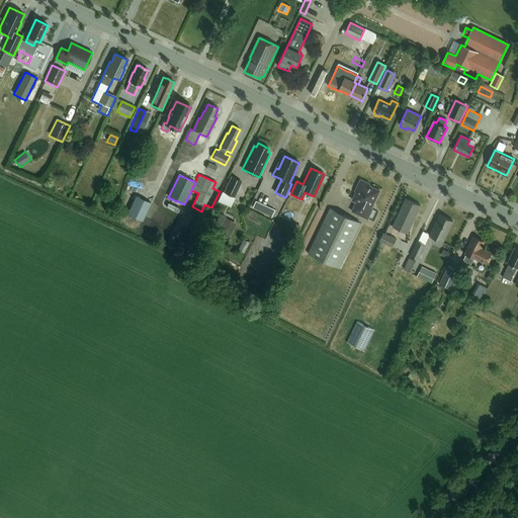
[(231,177),(224,192),(234,197),(241,182),(231,177)]
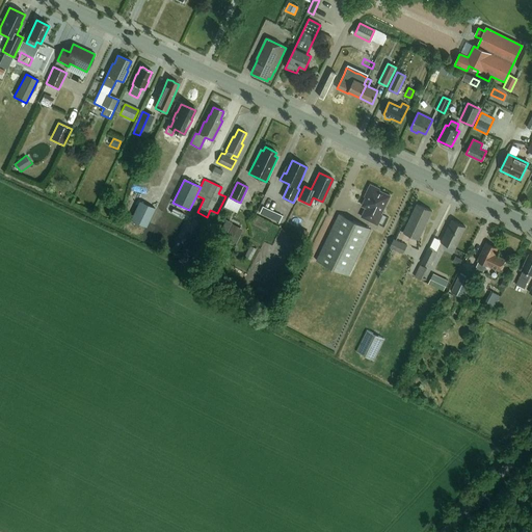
[(380,189),(371,185),(367,192),(368,193),(362,206),(366,208),(362,217),(377,225),(382,216),(381,215),(391,196),(379,191),(380,189)]
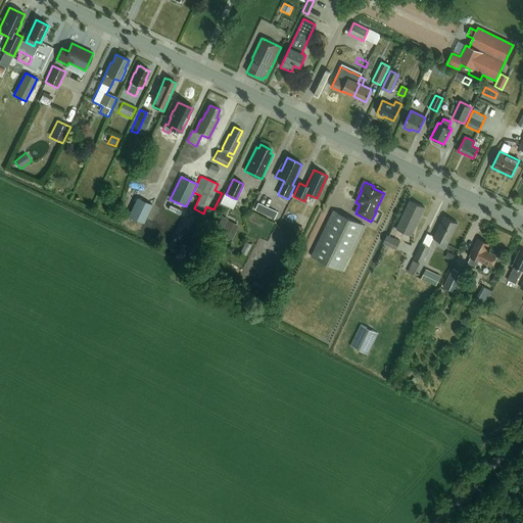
[(152,205),(137,198),(129,216),(144,224),(152,205)]
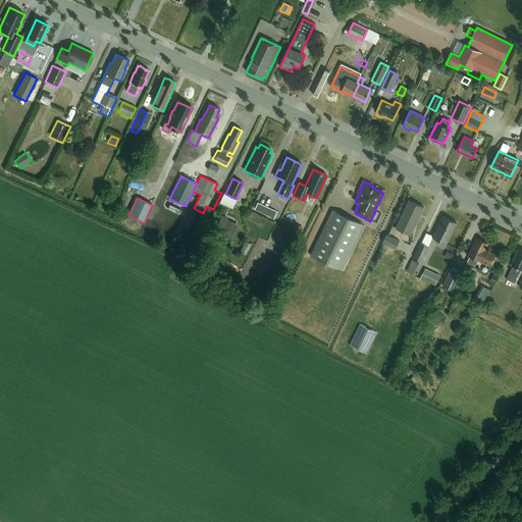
[(424,208),(409,201),(396,228),(411,236),(424,208)]
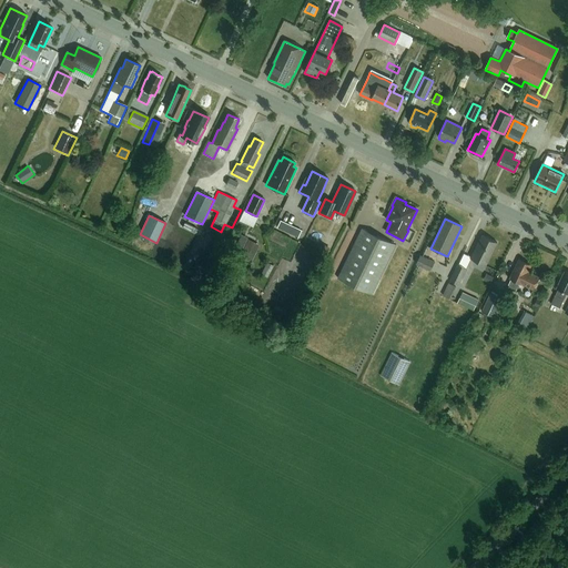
[(372,295),(396,245),(362,229),(337,279),(372,295)]
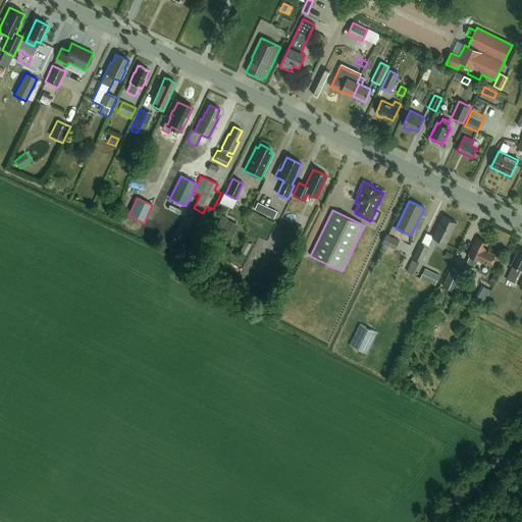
[(190,215),(184,227),(193,231),(198,219),(190,215)]
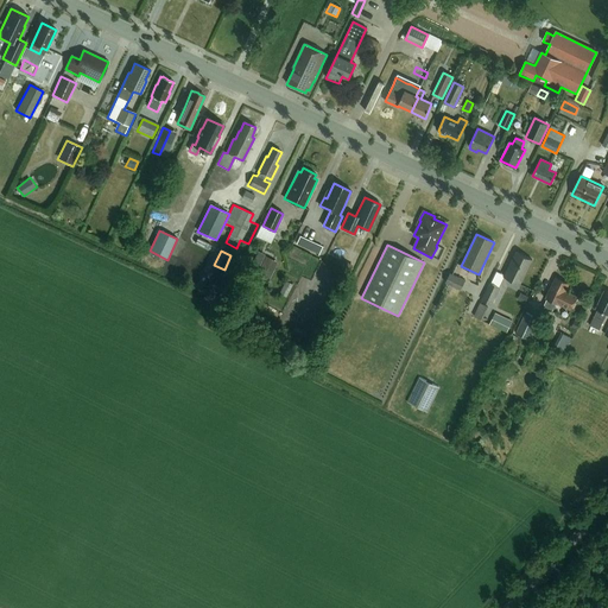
[(258,268),(265,255),(258,252),(252,265),(258,268)]
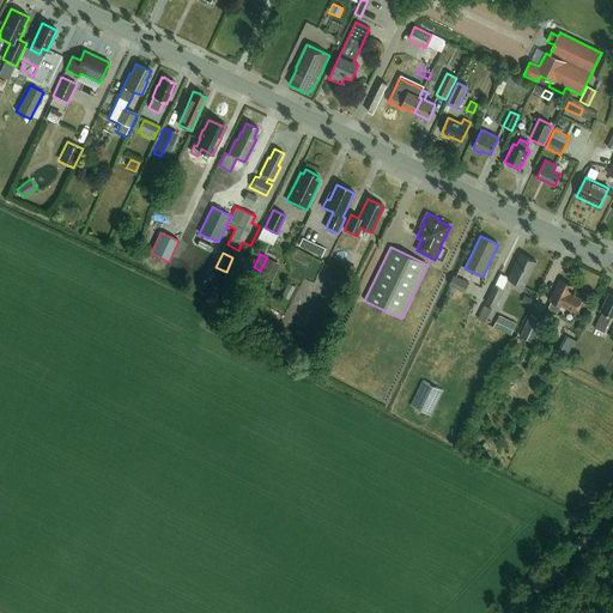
[(525,287),(536,262),(520,255),(508,279),(525,287)]
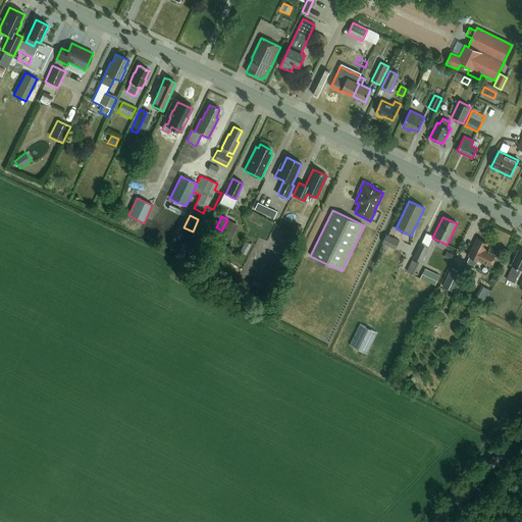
[(300,235),(303,228),(296,224),(293,231),(300,235)]
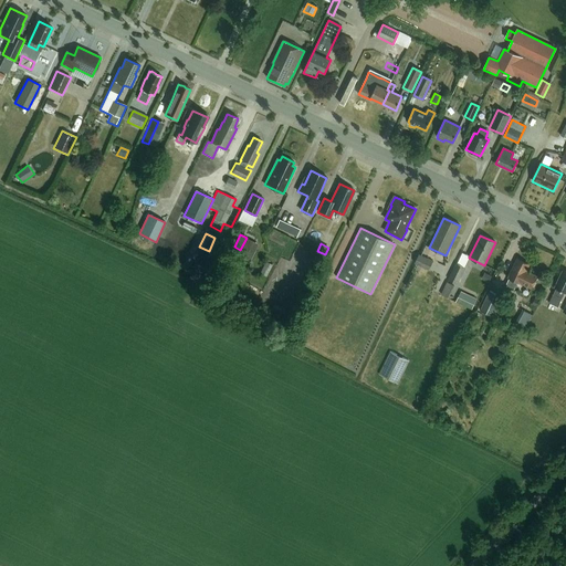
[(250,262),(254,253),(242,247),(238,255),(250,262)]
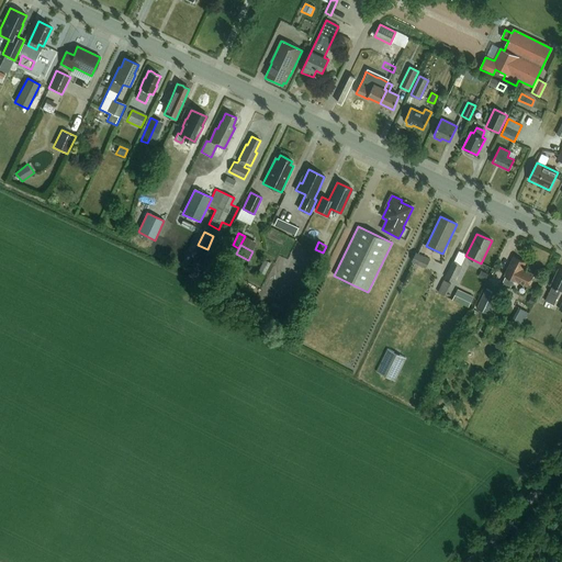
[(415,253),(411,262),(425,269),(430,259),(415,253)]
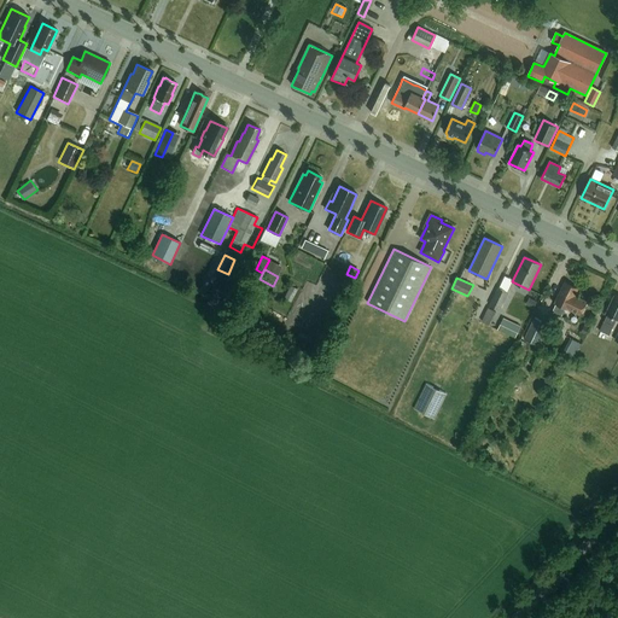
[(577,290),(565,284),(555,303),(557,303),(552,313),(561,316),(565,308),(579,315),(586,302),(575,297),(577,290)]
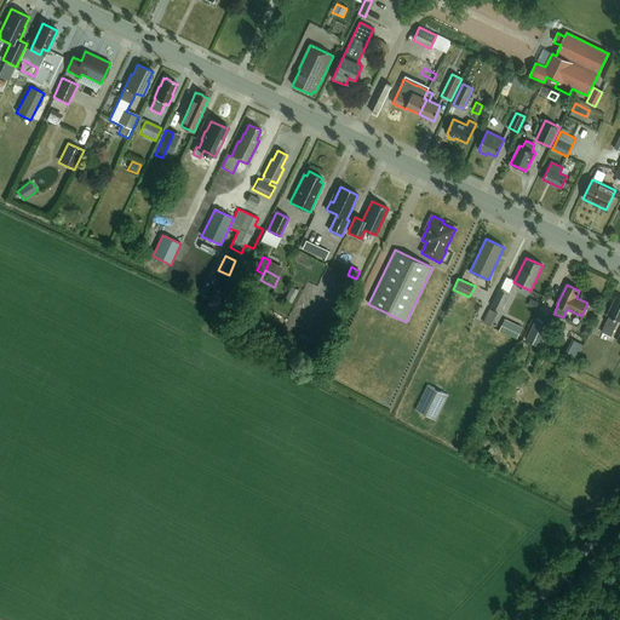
[(478,286),(475,294),(484,299),(488,291),(478,286)]
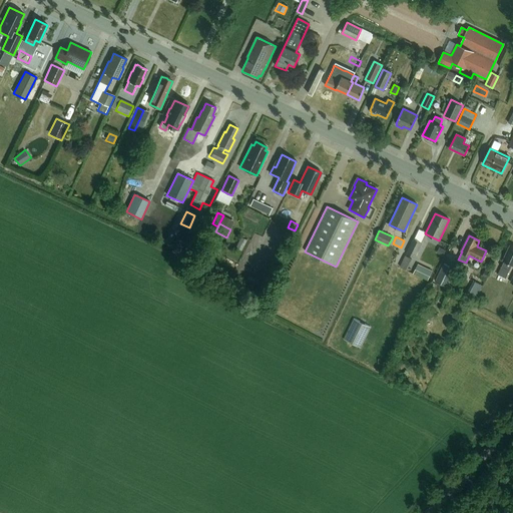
[(240,237),(235,247),(240,250),(246,240),(240,237)]
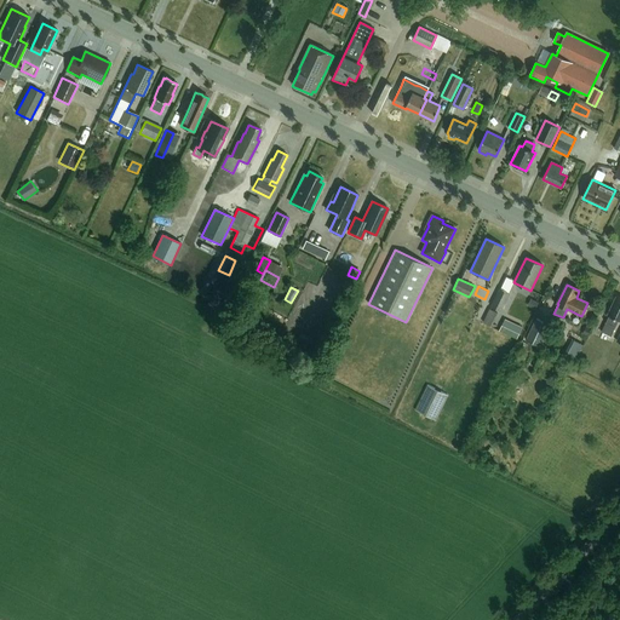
[(500,288),(491,306),(500,311),(509,293),(500,288)]
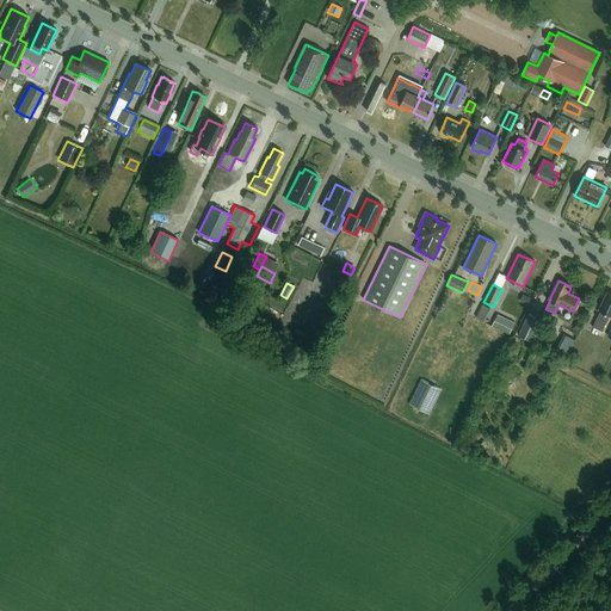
[(610,294),(608,292),(598,310),(600,312),(597,318),(593,327),(603,331),(606,322),(610,316),(610,294)]
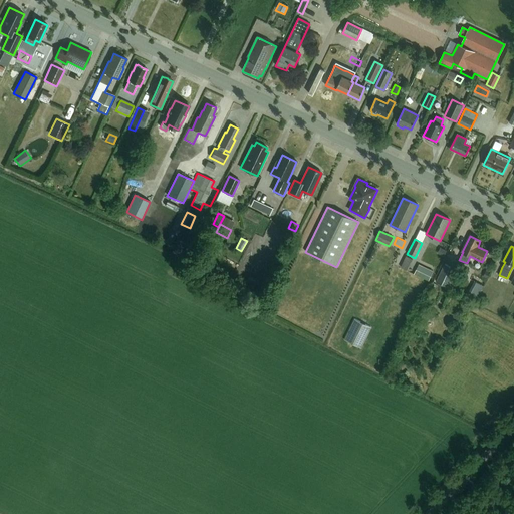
[(444,257),(446,251),(440,248),(437,254),(444,257)]
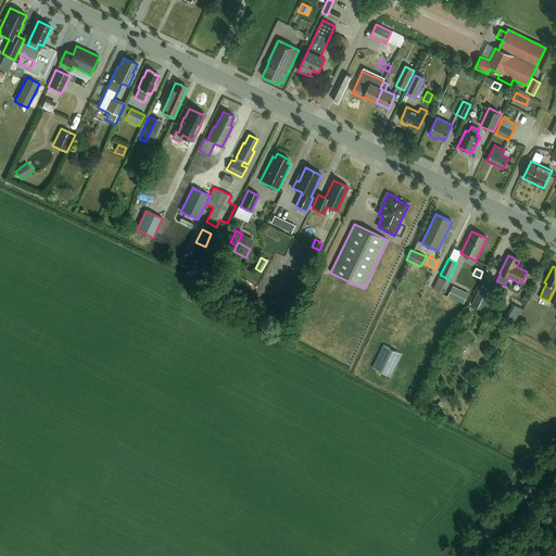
[(480,286),(471,304),(485,311),(489,303),(488,302),(492,292),(480,286)]
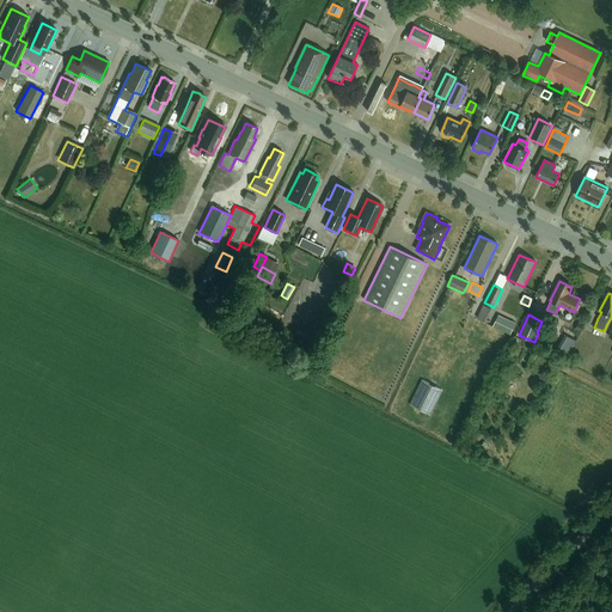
[(493,326),(509,335),(513,330),(515,324),(509,320),(506,326),(495,322),(493,326)]
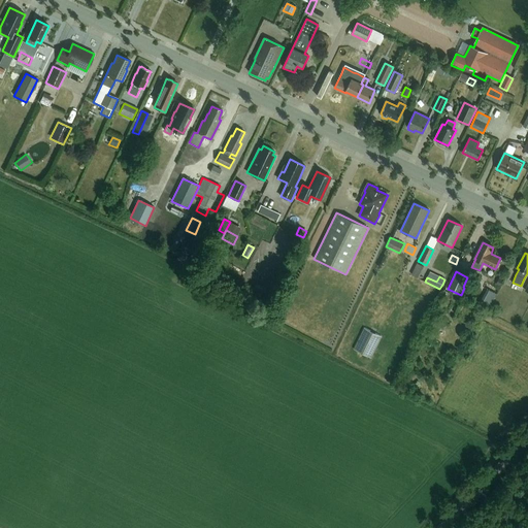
[(262,294),(265,289),(256,284),(253,289),(262,294)]
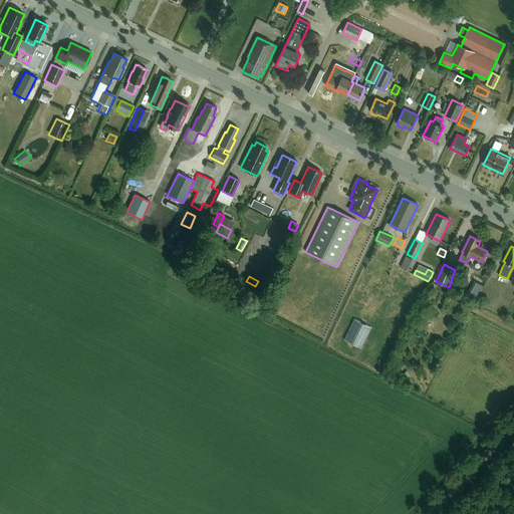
[(478,281),(472,293),(480,297),(485,284),(478,281)]
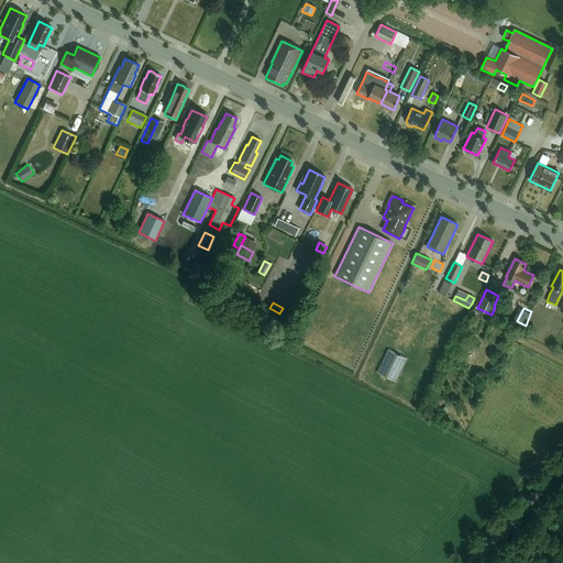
[(388,352),(376,374),(396,384),(407,361),(388,352)]
